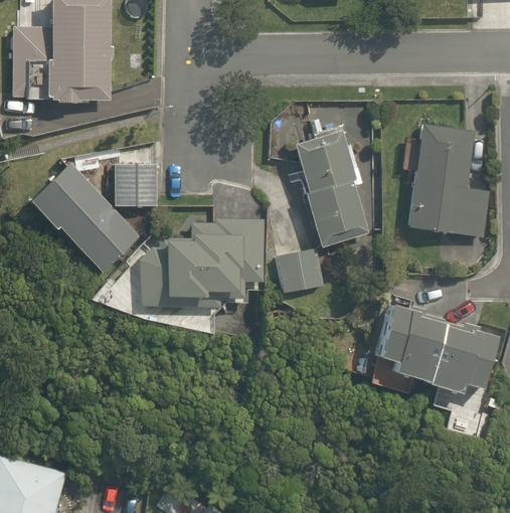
[(109,107),(112,0),(13,0),(10,103),(109,107)]
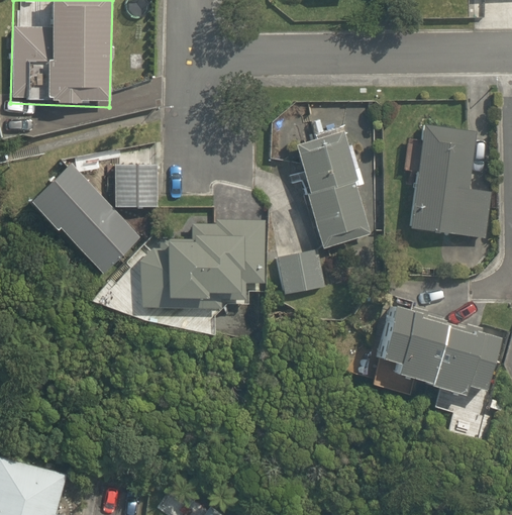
[(469,189),(475,130),(422,124),(411,227),(487,235),(491,192),(469,189)]
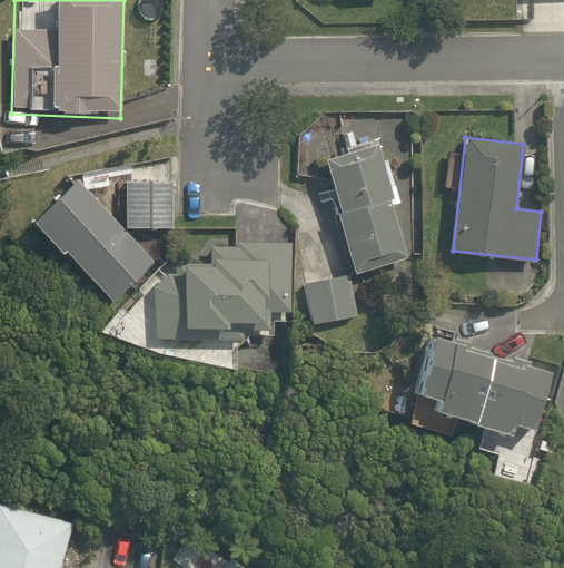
[(374,148),(323,164),(357,276),(408,261),(374,148)]
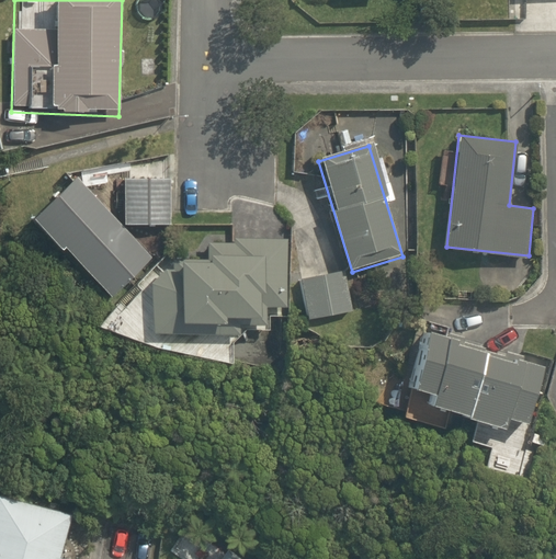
[(124,225),(77,175),(77,174),(32,223),(58,251),(68,252),(67,257),(110,298),(159,252),(133,227),(170,225),(172,181),(126,179),(124,225)]
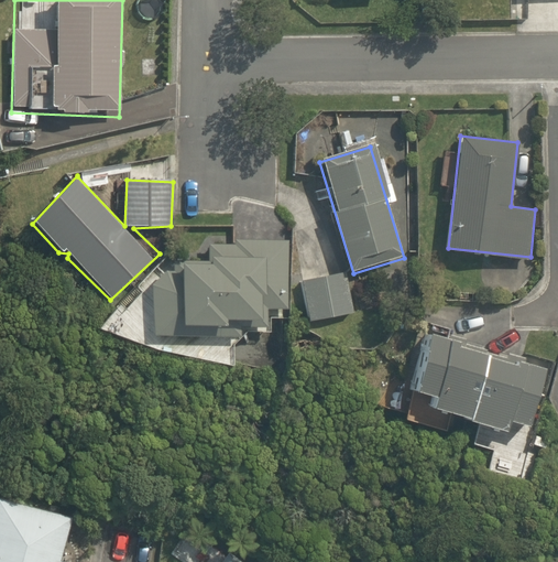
[(284,238),(285,207),(240,200),(238,229),(205,230),(196,249),(150,278),(148,344),(273,346),(274,321),(286,300),(292,239),(284,238)]
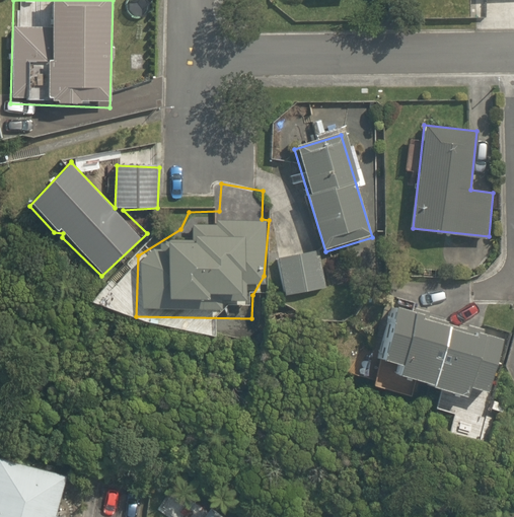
[(321,249),(279,259),(286,294),(328,285),(321,249)]
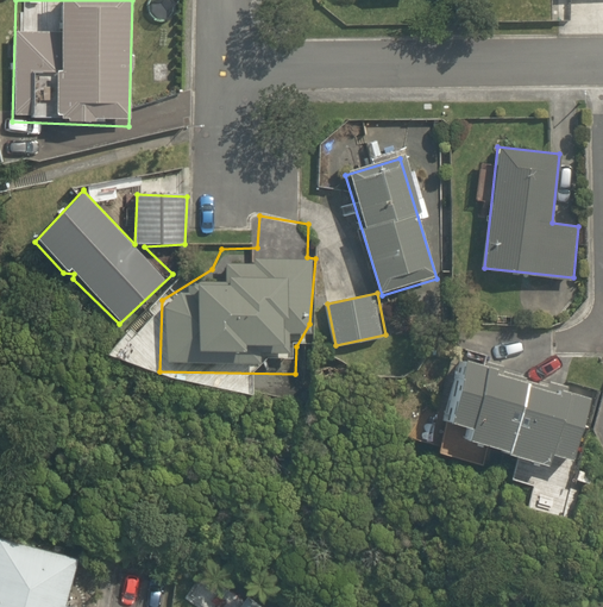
[(444,426),(465,432),(462,443),(545,468),(548,456),(570,462),(589,396),(463,361),(444,426)]
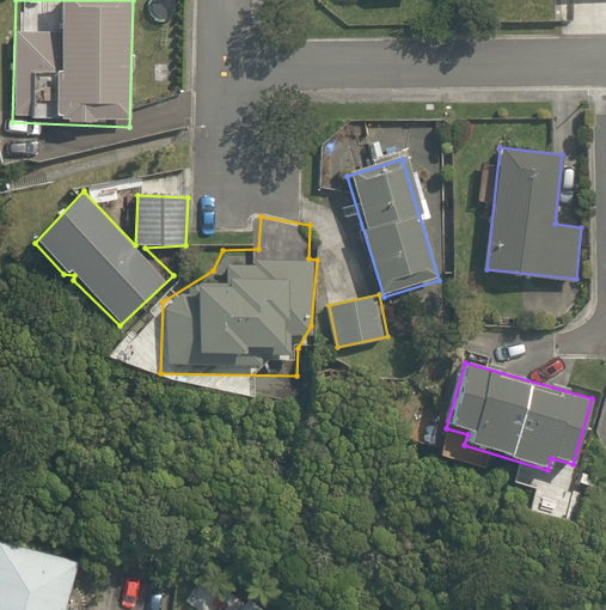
[(0,609),(75,609),(73,609),(86,561),(4,541),(0,554),(0,609)]
